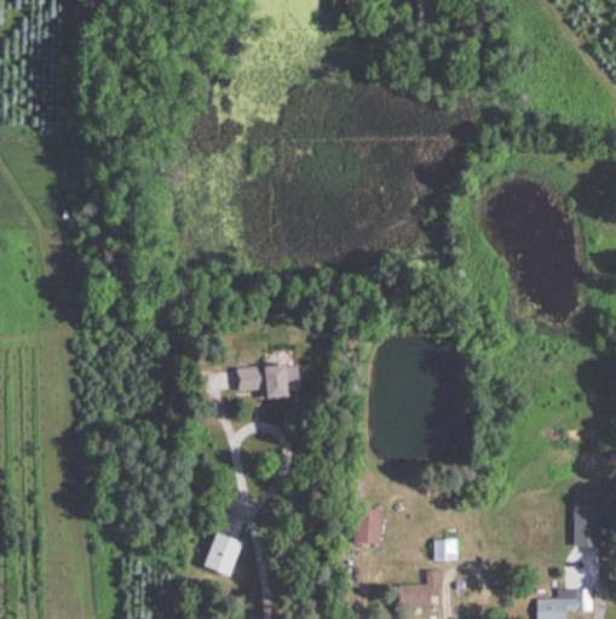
[(264,399),(288,397),(287,389),(300,388),(300,365),(237,366),(239,390),(264,390),(264,399)]
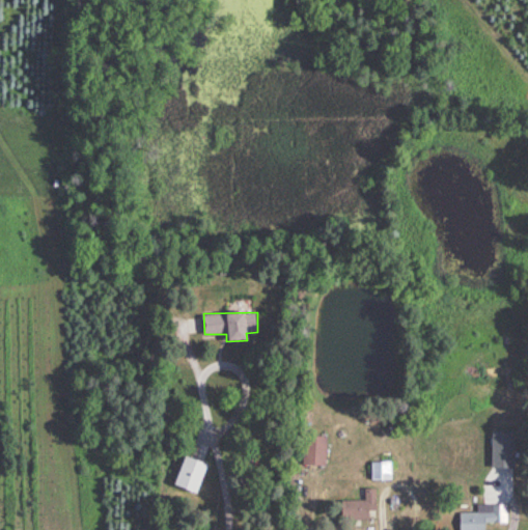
[(303,465),(328,465),(328,436),(303,436),(303,465)]
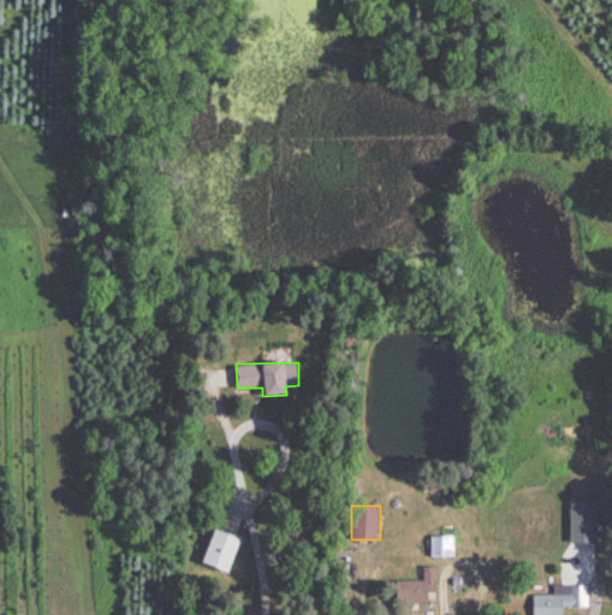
[(453,536),(431,536),(431,557),(453,557),(453,536)]
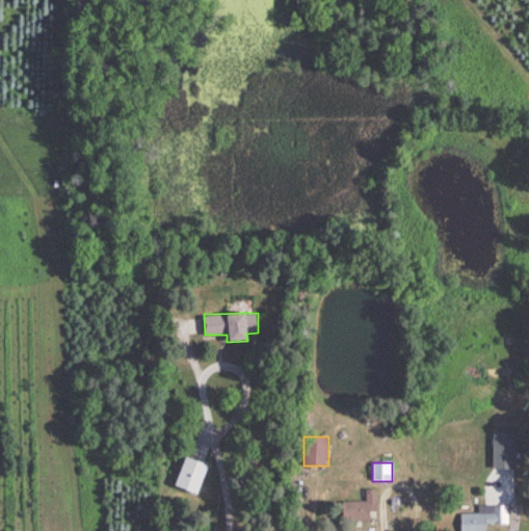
[(377,511),(377,488),(366,488),(366,501),(341,501),(342,520),(369,520),(369,511),(377,511)]
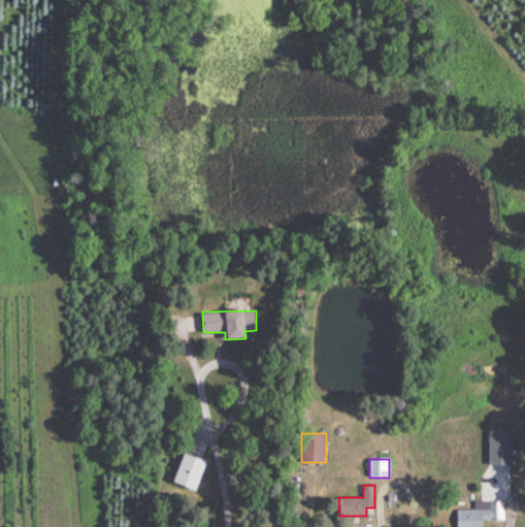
[(457,526),(483,526),(484,520),(504,520),(504,502),(476,502),(476,509),(458,509),(457,526)]
